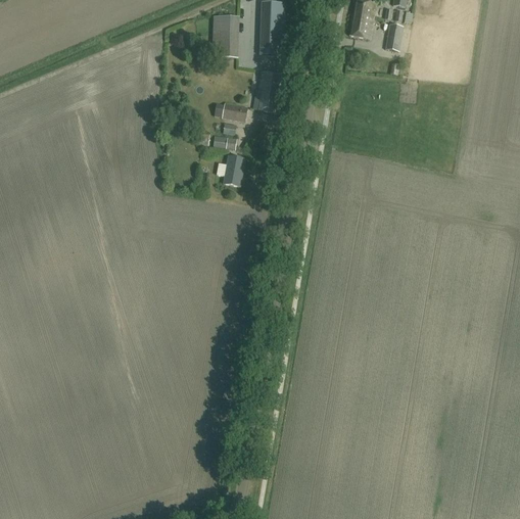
[(352,0),(350,9),(363,11),(363,13),(371,14),(373,1),(367,0),(352,0)]
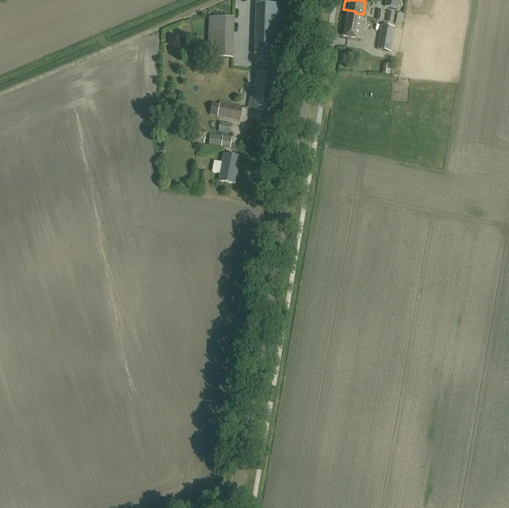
[(250,28),(249,56),(270,57),(272,5),(264,5),(263,29),(250,28)]
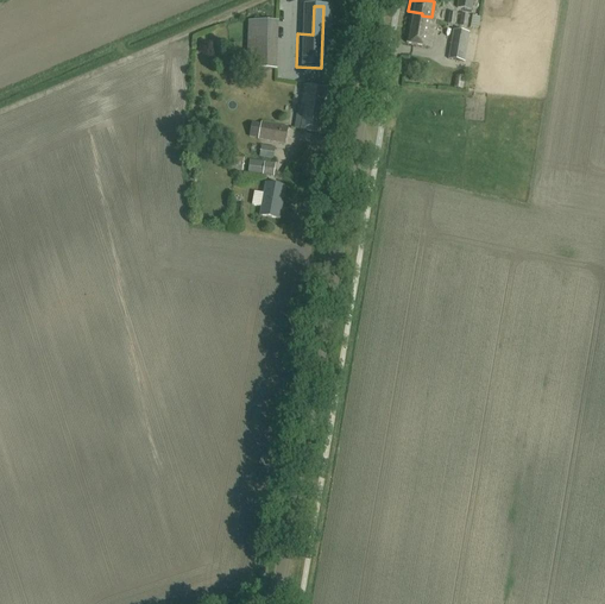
[(422,13),(408,11),(404,39),(428,43),(432,17),(422,16),(422,13)]
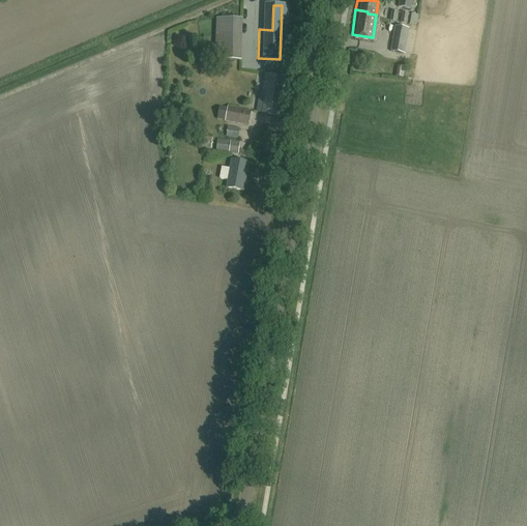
[(240,16),(214,15),(213,57),(239,58),(240,16)]
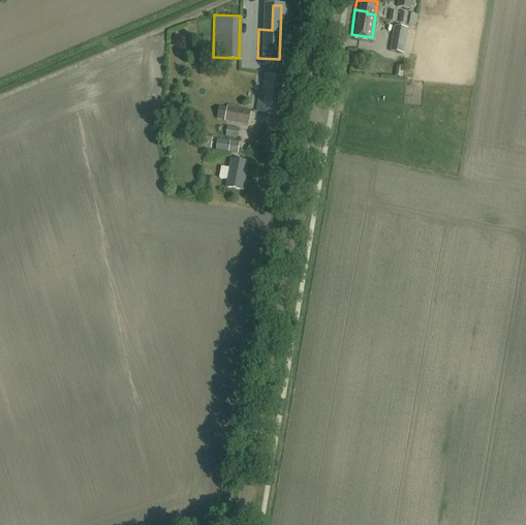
[(406,26),(392,23),(388,48),(402,51),(406,26)]
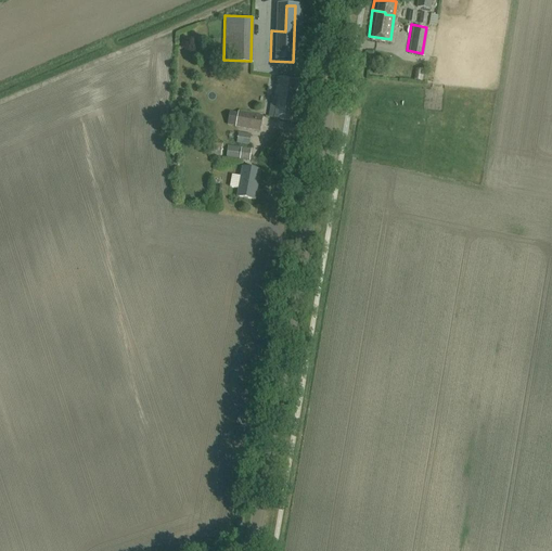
[(300,79),(274,74),(271,93),(270,93),(266,114),(293,119),(300,79)]
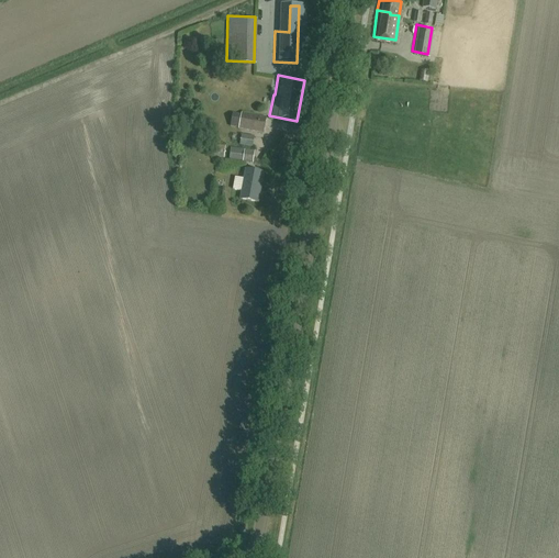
[(264,121),(265,114),(241,110),(239,116),(264,121)]
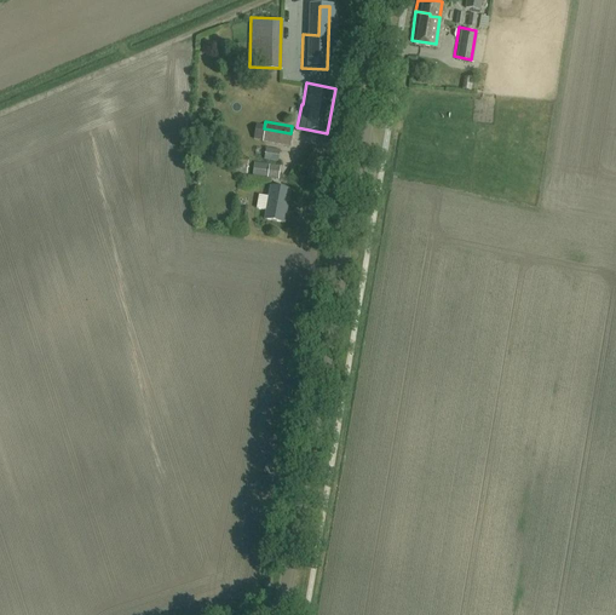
[(289,144),(292,136),(255,127),(254,137),(289,144)]
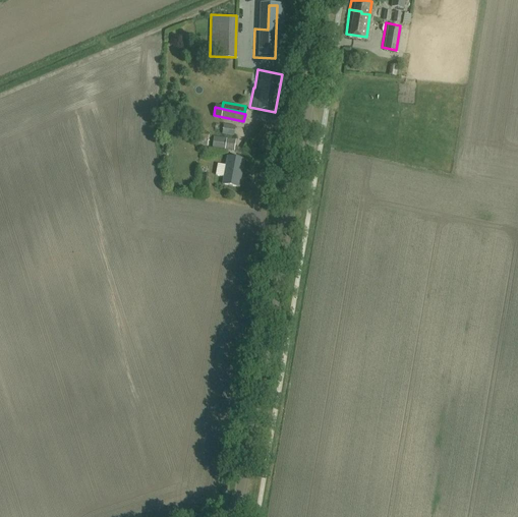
[(241,157),(225,154),(220,181),(236,184),(241,157)]
